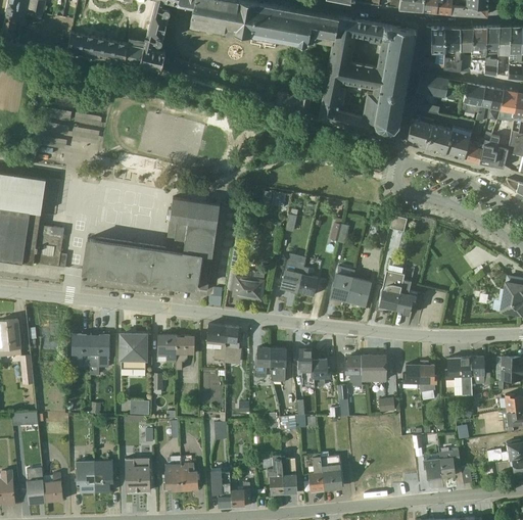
[(17,0),(9,0),(8,3),(6,2),(3,14),(15,17),(19,0),(17,0)]
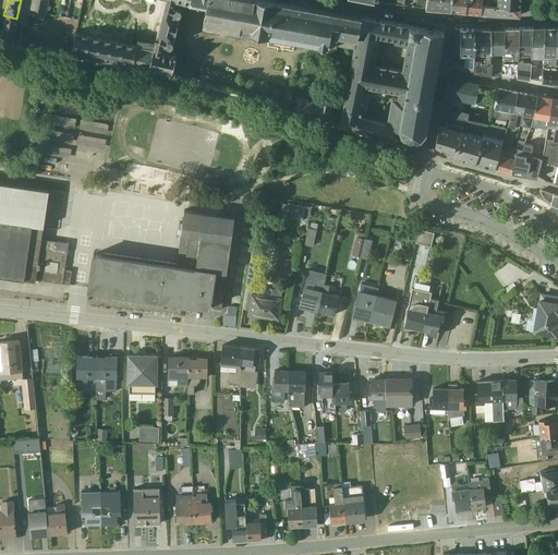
[(31,9),(31,10),(46,14),(47,14),(49,1),(45,0),(33,0),(32,9),(31,9)]
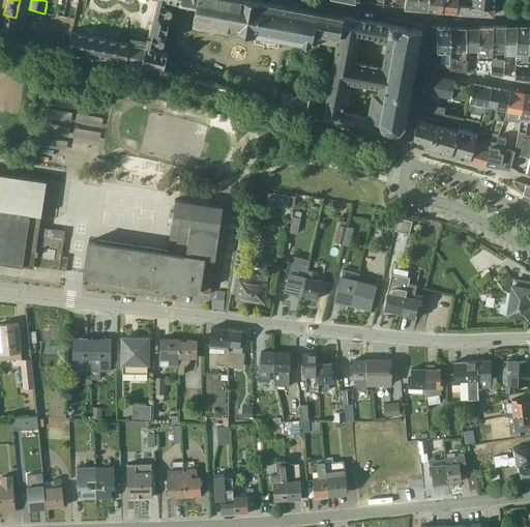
[(138,34),(147,36),(156,0),(124,0),(145,4),(138,34)]
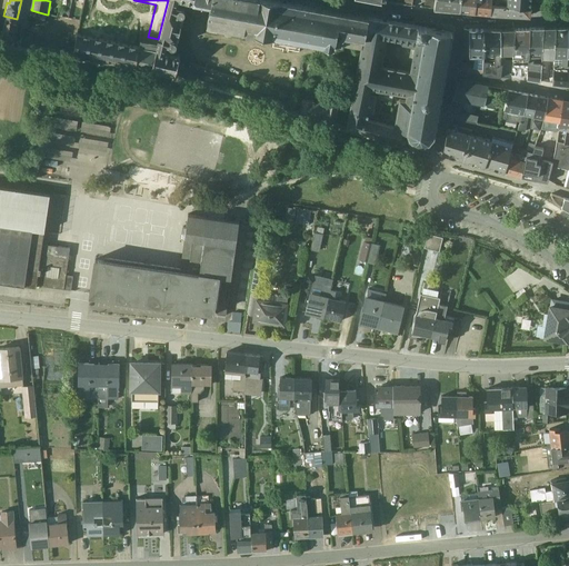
[(157,42),(158,43),(167,46),(169,46),(170,47),(171,48),(172,48),(173,48),(175,48),(176,47),(177,46),(177,45),(177,43),(176,42),(177,42),(185,13),(185,12),(185,11),(185,10),(185,9),(183,9),(182,8),(181,8),(180,8),(179,8),(177,8),(178,0),(193,3),(193,2),(202,3),(202,0),(168,0),(158,39),(157,42)]
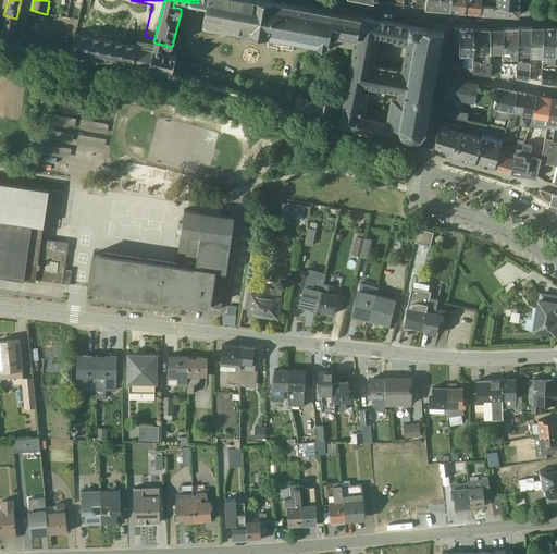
[(354,47),(359,16),(286,2),(271,0),(205,0),(205,4),(206,5),(202,23),(238,31),(238,32),(247,34),(248,33),(326,47),(327,41),(354,47)]
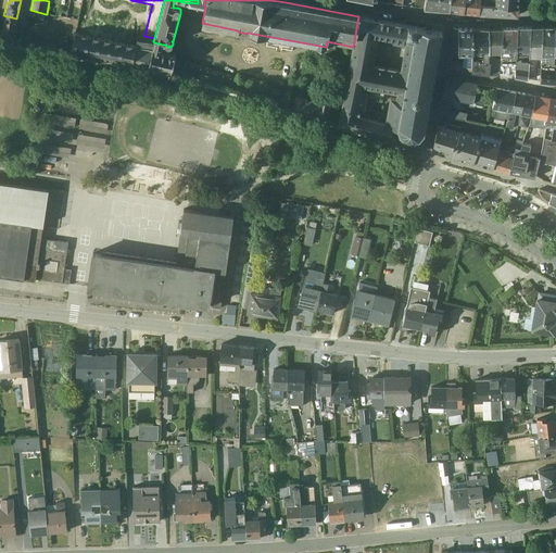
[(434,10),(449,11),(450,0),(424,0),(424,9),(434,9),(434,10)]
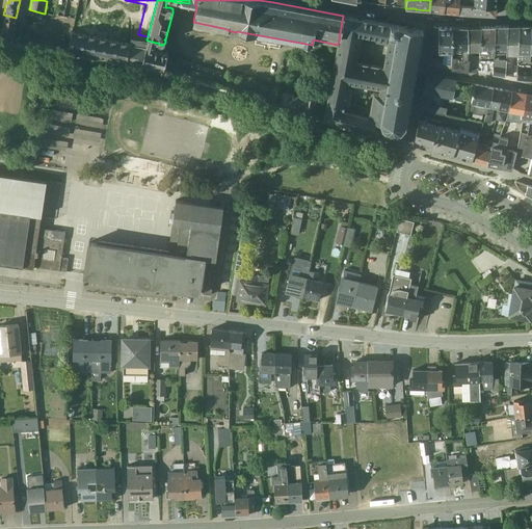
[(430,0),(429,10),(443,11),(444,0),(430,0)]
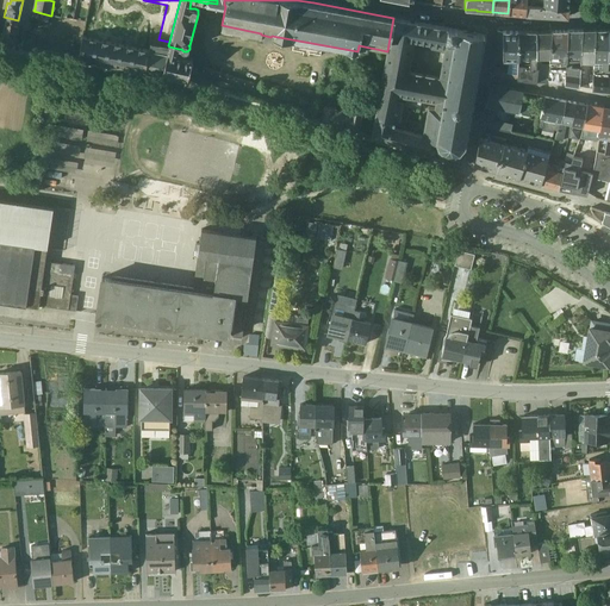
[(524,14),(526,5),(526,0),(509,0),(508,13),(524,14)]
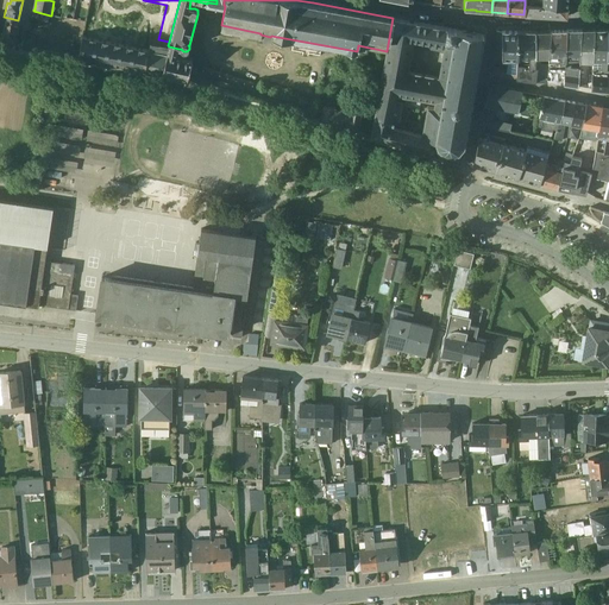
[(566,8),(525,5),(523,14),(565,17),(566,8)]
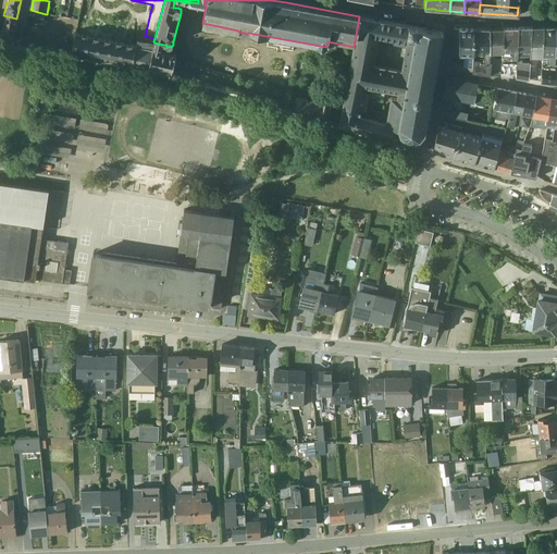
[(46,14),(31,10),(29,16),(36,19),(35,23),(42,25),(46,14)]
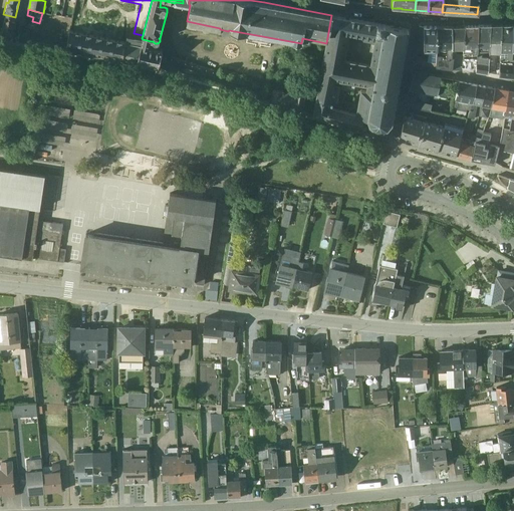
[(10,40),(15,17),(3,14),(0,30),(0,32),(2,33),(2,35),(1,38),(10,40)]
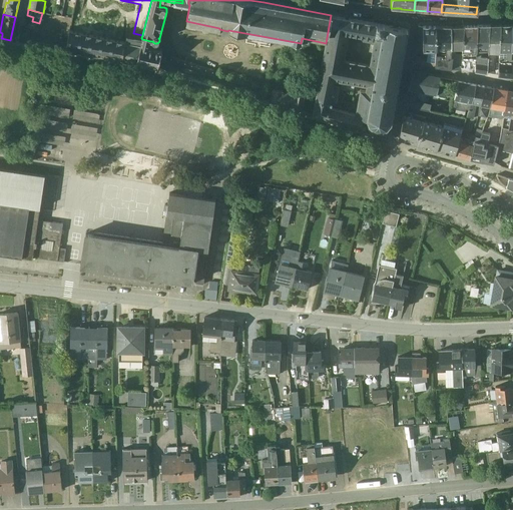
[(331,15),(326,43),(314,104),(312,115),(373,132),(368,127),(365,122),(364,116),(381,25),(331,15)]
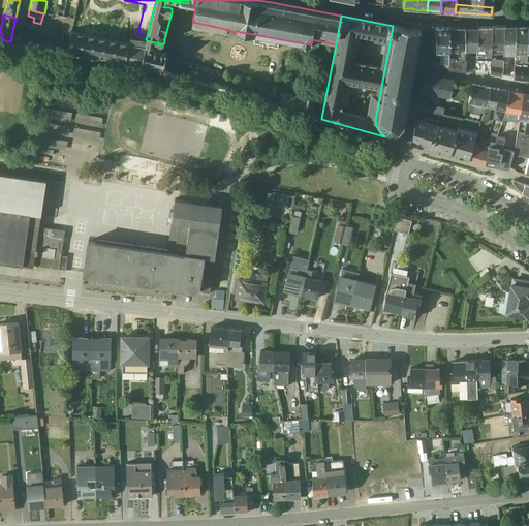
[(516,25),(504,26),(503,51),(503,60),(502,75),(508,78),(510,67),(509,67),(509,60),(514,60),(515,52),(516,25)]
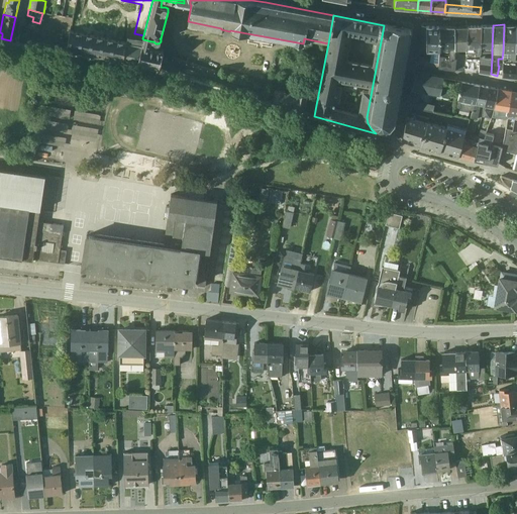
[(515,24),(504,24),(503,50),(510,50),(510,59),(515,59),(515,24)]
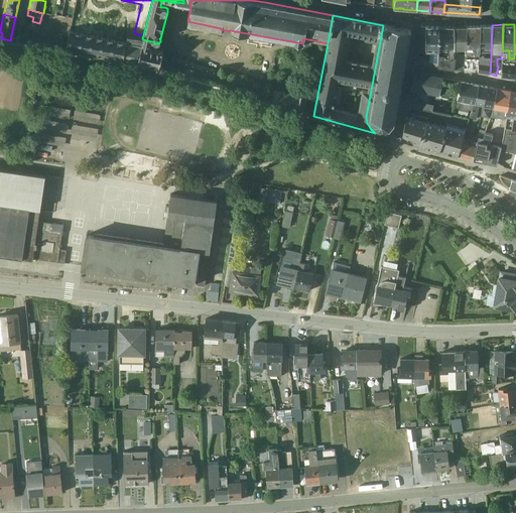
[(390,127),(393,123),(409,32),(410,32),(410,30),(409,30),(409,29),(402,28),(402,27),(392,25),(392,26),(391,26),(383,25),(366,117),(367,123),(370,128),(375,133),(378,133),(381,133),(388,135),(390,127)]
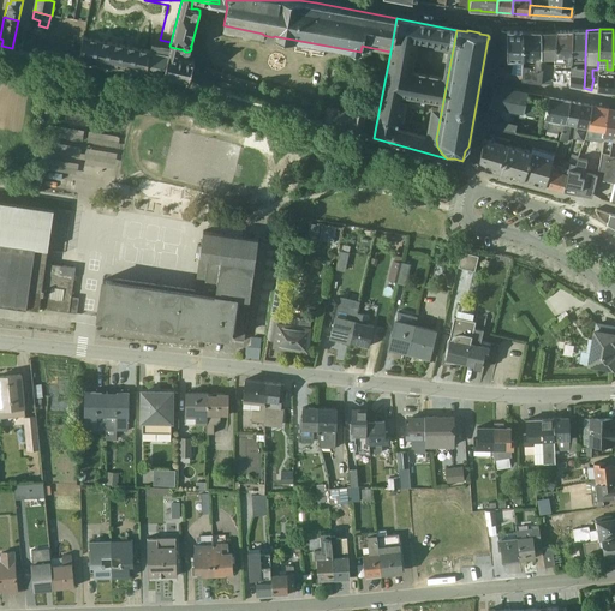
[(572,30),(555,31),(554,58),(553,65),(553,79),(554,79),(555,81),(556,81),(556,82),(557,82),(559,82),(559,83),(562,83),(562,82),(563,82),(565,82),(566,82),(567,81),(568,81),(569,60),(572,30)]
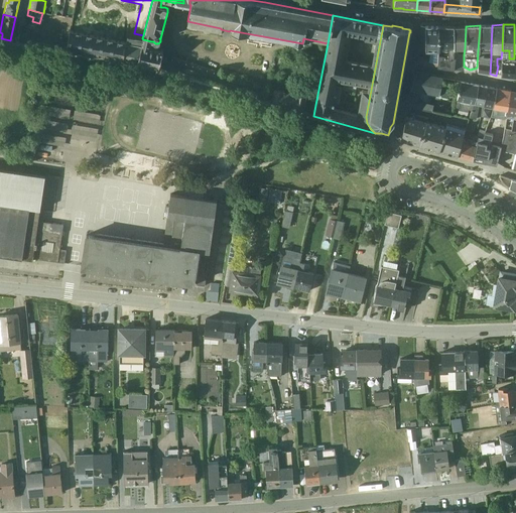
[(492,25),(480,25),(478,50),(483,50),(491,49),(492,25)]
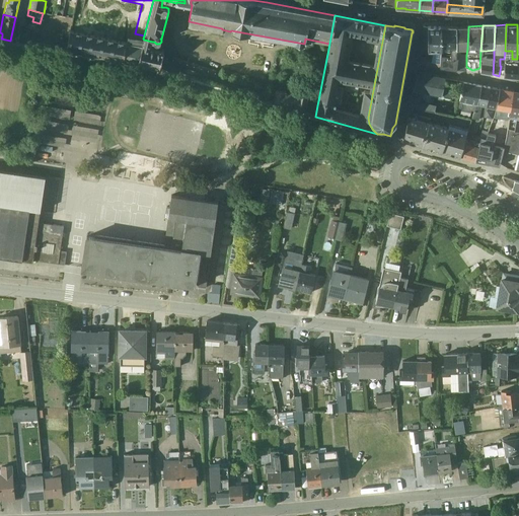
[(440,26),(423,26),(421,50),(428,51),(433,51),(440,52),(440,48),(440,26)]
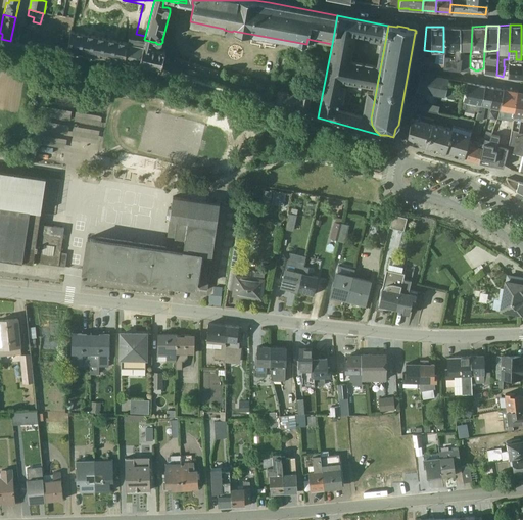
[(443,48),(460,49),(460,27),(443,27),(443,48)]
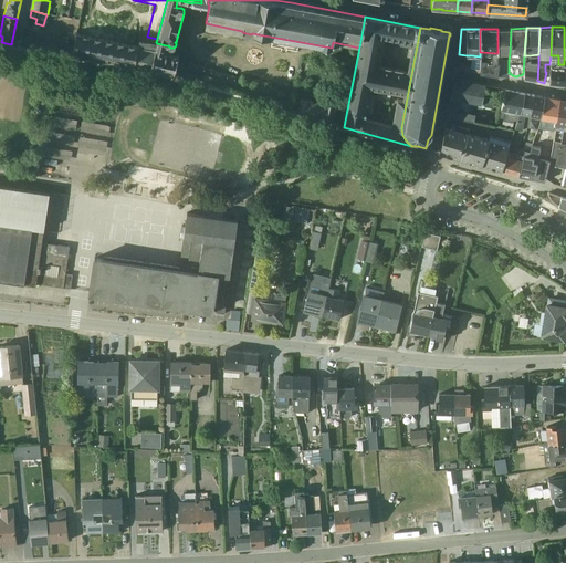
[(511,29),(498,29),(498,53),(498,62),(499,62),(498,75),(507,77),(509,73),(509,60),(503,59),(503,53),(510,53),(511,29)]
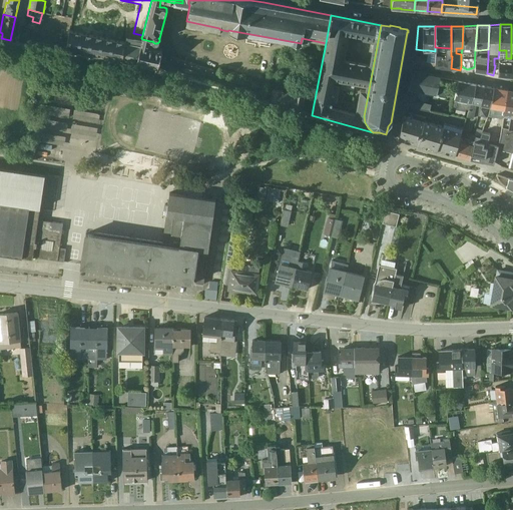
[(150,41),(142,39),(142,41),(121,37),(119,42),(69,32),(66,51),(158,67),(161,51),(148,48),(150,41)]
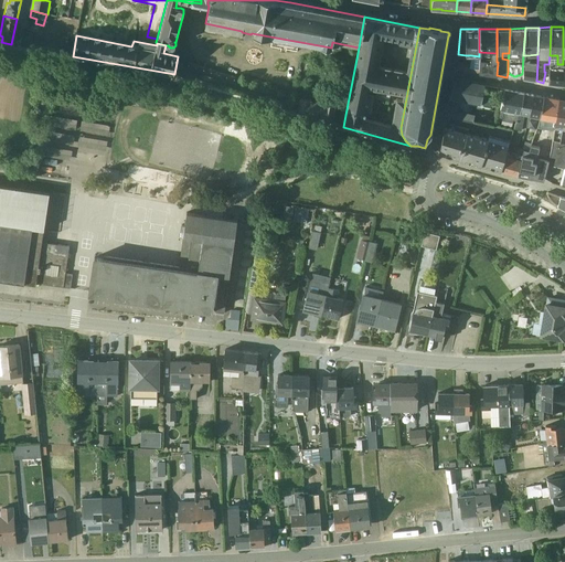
[(479,56),(478,73),(497,75),(498,62),(497,62),(497,53),(479,52),(479,56)]
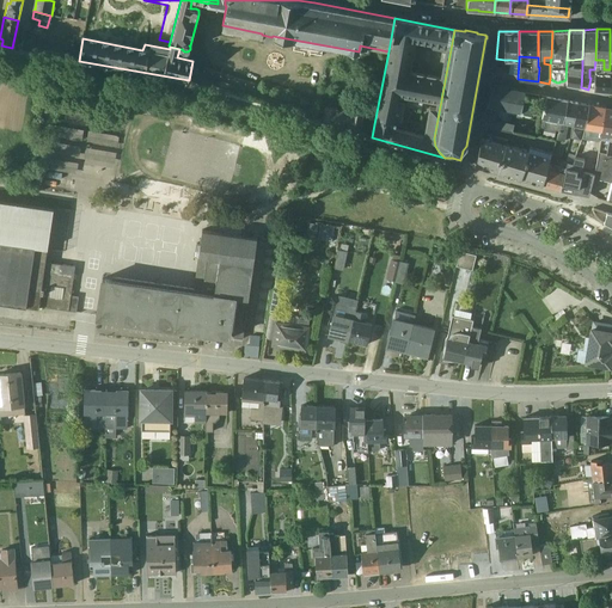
[(518,79),(519,61),(510,60),(508,71),(495,68),(495,75),(518,79)]
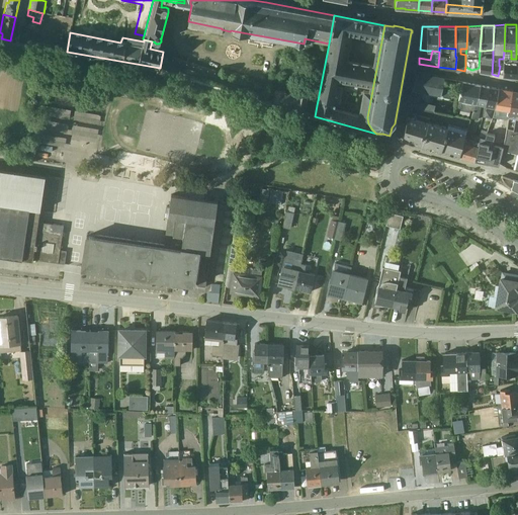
[(479,72),(492,74),(493,59),(484,58),(484,56),(485,56),(485,51),(480,51),(479,68),(479,72)]
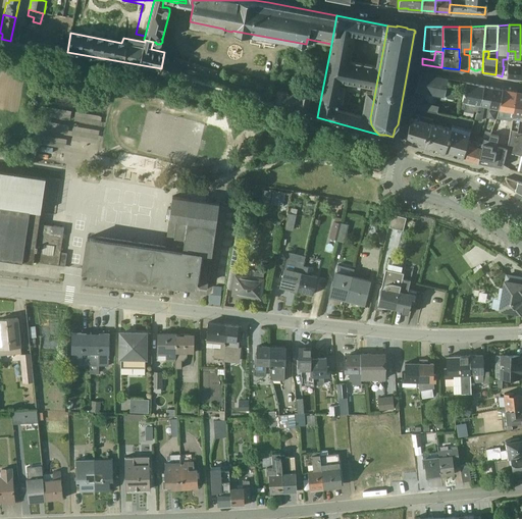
[(506,76),(520,79),(521,59),(520,59),(515,59),(507,59),(506,76)]
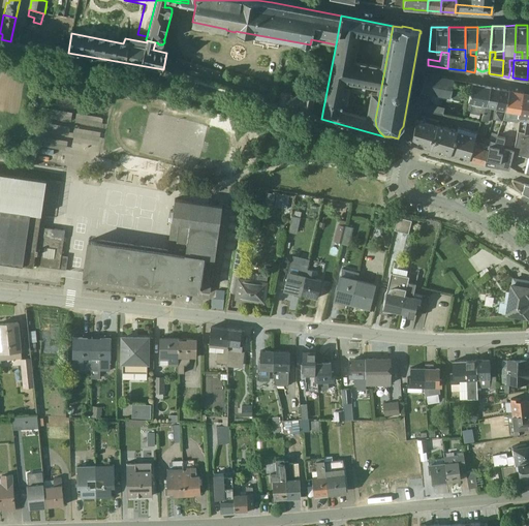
[(431,94),(449,98),(453,81),(425,75),(421,92),(431,94)]
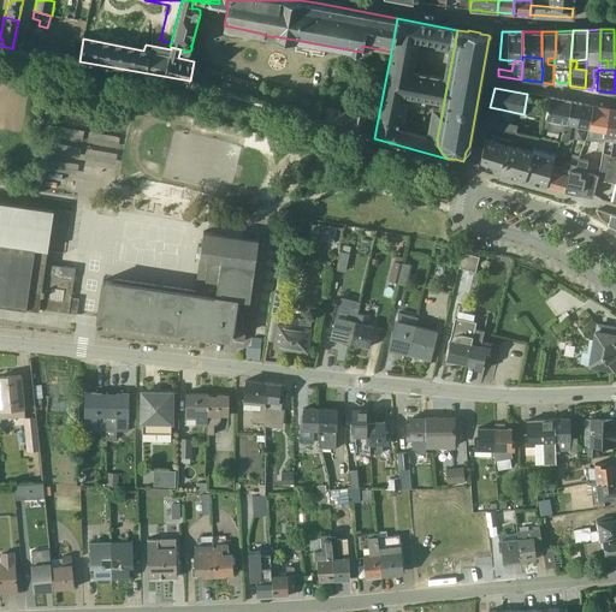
[(566,124),(570,101),(549,97),(544,128),(548,129),(546,131),(558,134),(558,131),(562,131),(566,124)]
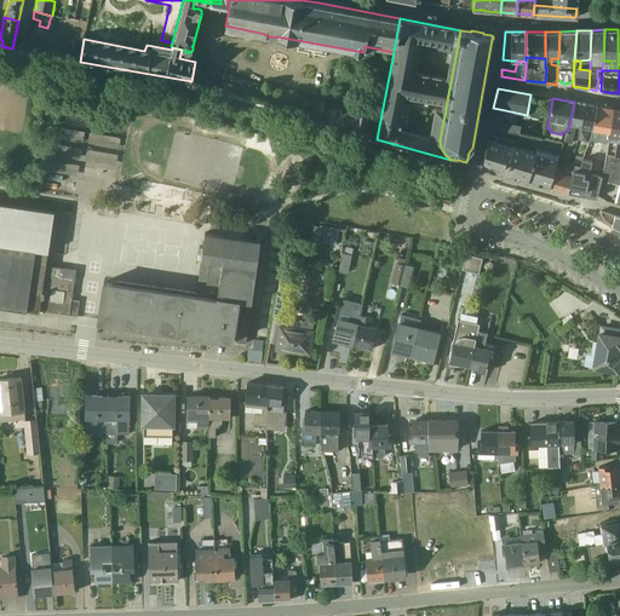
[(580,127),(585,104),(574,102),(569,125),(566,132),(562,142),(572,143),(575,126),(580,127)]
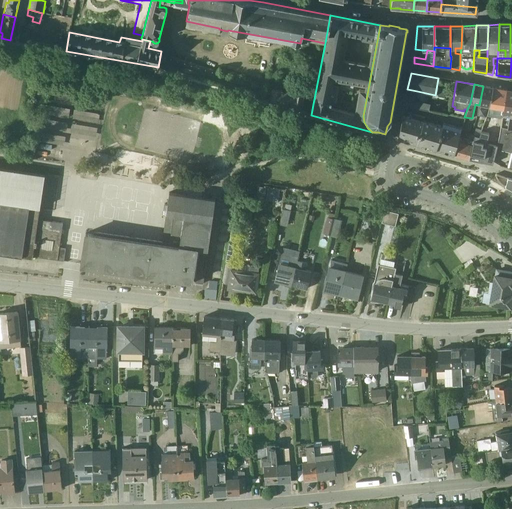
[(487,114),(492,88),(483,86),(479,105),(476,115),(486,117),(487,114)]
